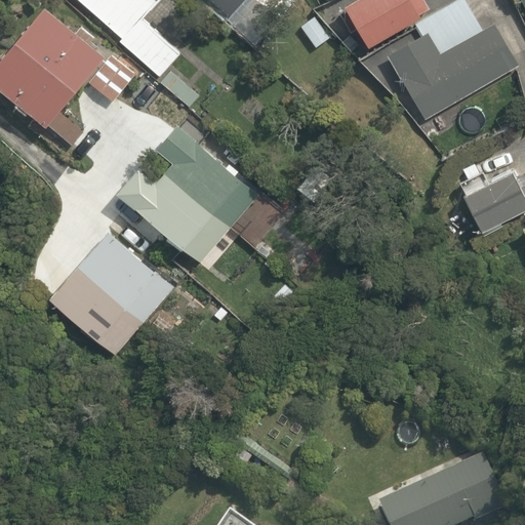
[(77,0),(120,36),(117,40),(159,77),(179,54),(142,22),(159,0),(77,0)]
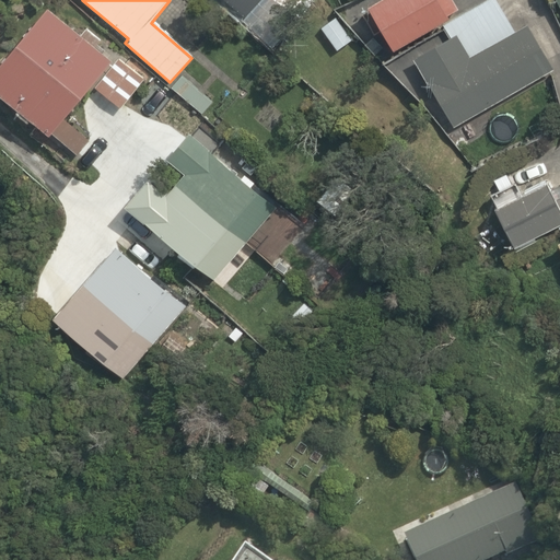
[(224,0),(248,22),(267,0),(224,0)]
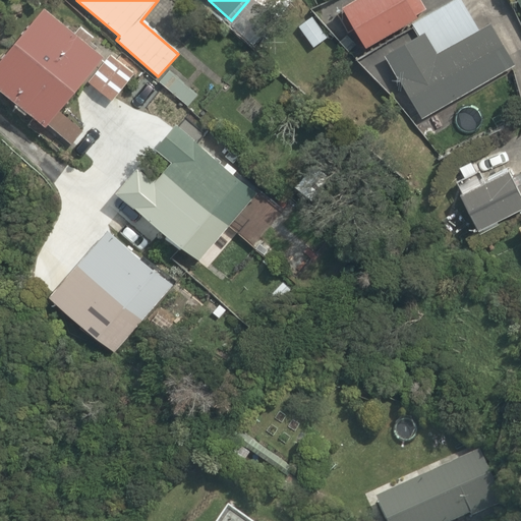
[(418,16),(416,13),(424,9),(418,0),(355,0),(339,10),(363,50),(418,16)]
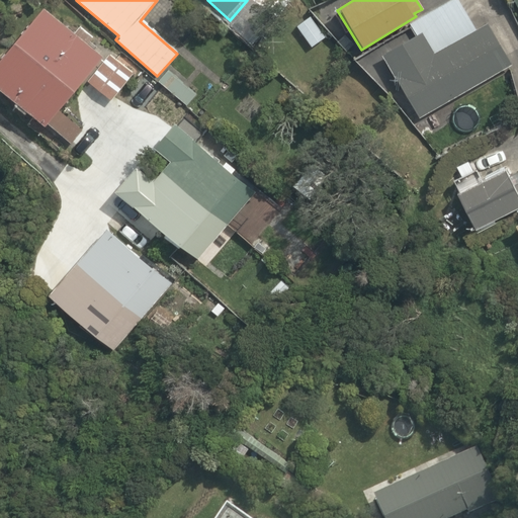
[(133,76),(41,5),(0,59),(0,96),(42,130),(47,124),(70,144),(84,125),(63,108),(82,84),(109,105),(133,76)]
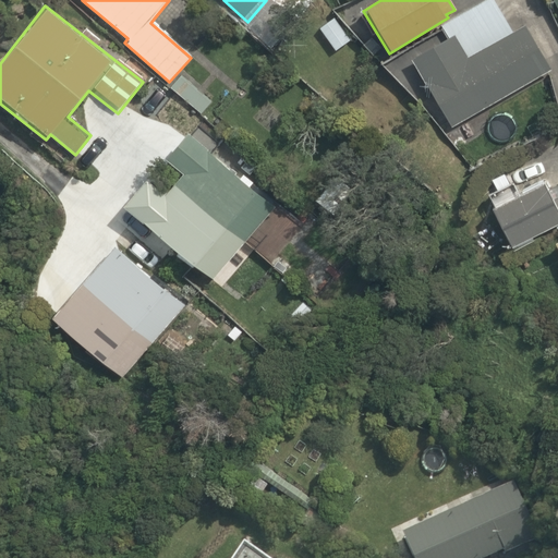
[(332,11),(314,24),(332,50),(351,37),(332,11)]
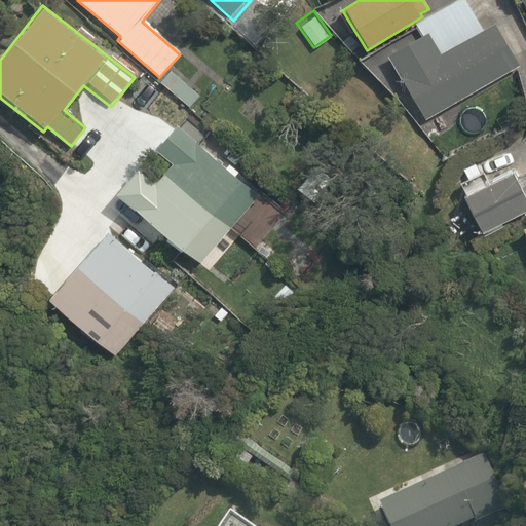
[(437,57),(424,34),(385,57),(423,123),(517,70),(491,26),(437,57)]
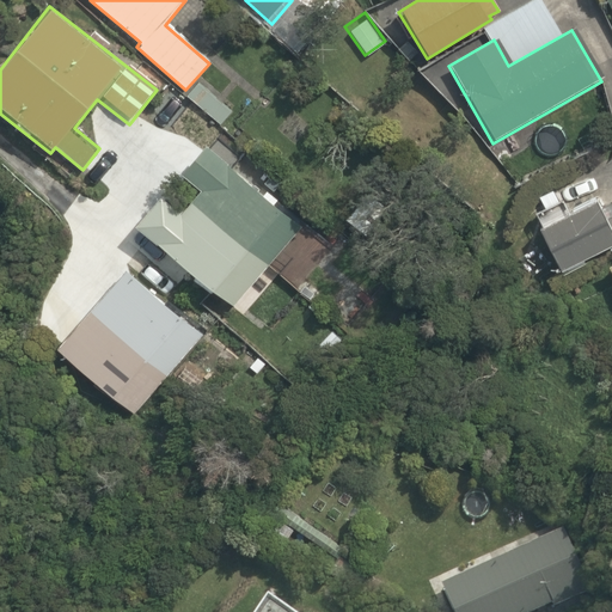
[(200,140),(130,228),(230,307),(299,219),(200,140)]
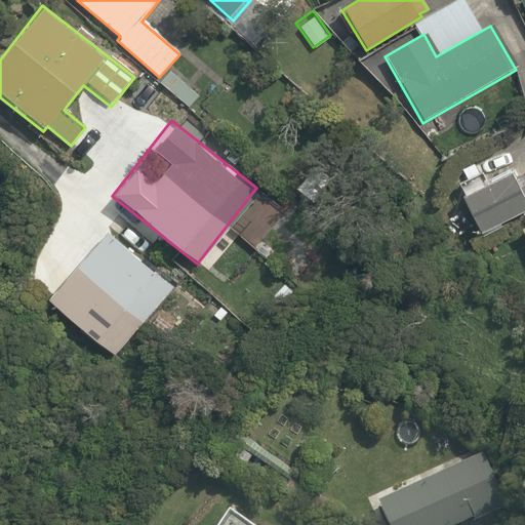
[(457,194),(473,232),(524,210),(524,197),(514,170),(457,194)]
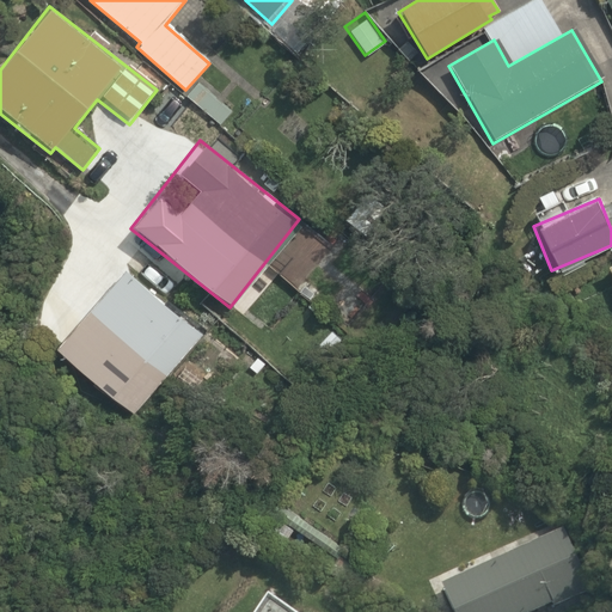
[(201,334),(123,267),(55,347),(133,414),(201,334)]
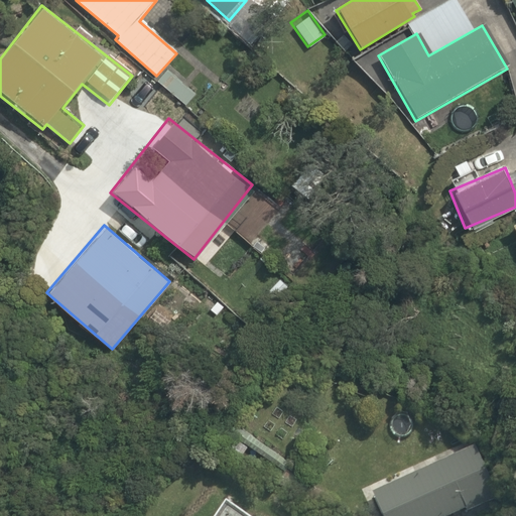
[(497,500),(474,448),(371,494),(380,515),(453,515),(464,511),(466,514),(497,500)]
